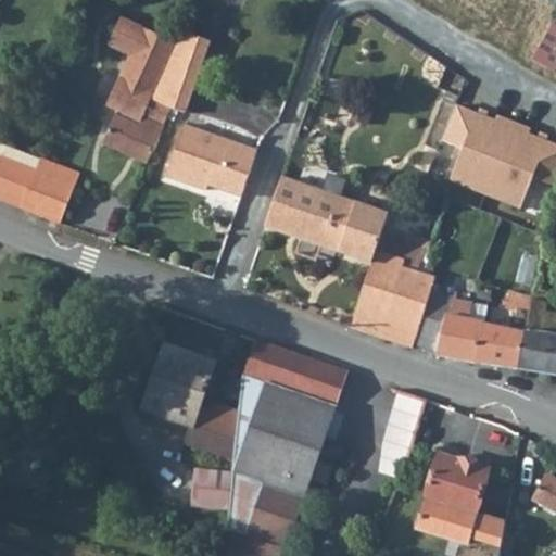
[(117,17),(105,46),(121,52),(134,24),(117,17)]
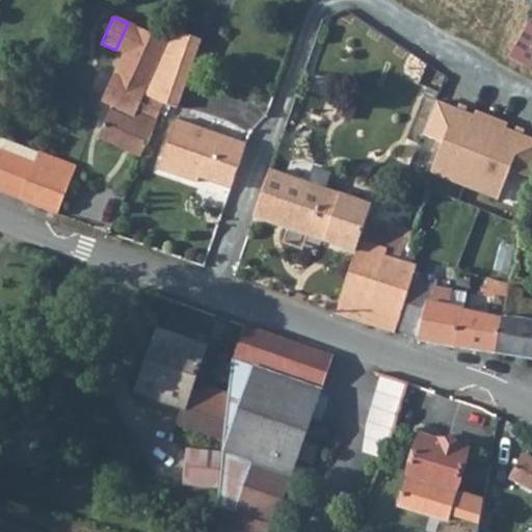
[(531,24),(512,58),(531,70),(531,24)]
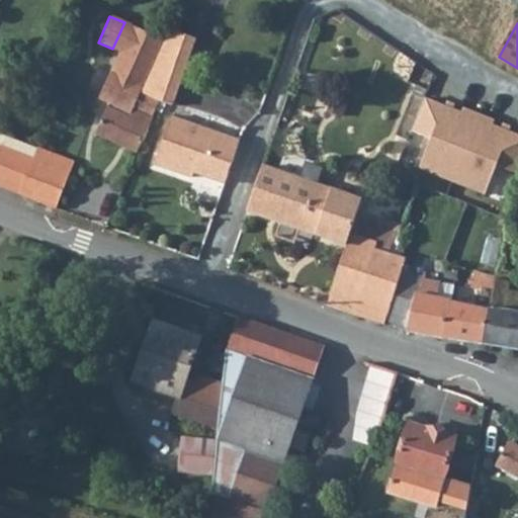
[(140,92),(162,38),(130,24),(121,45),(125,47),(113,74),(109,72),(97,99),(108,103),(95,134),(137,153),(152,116),(151,115),(159,100),(140,92)]
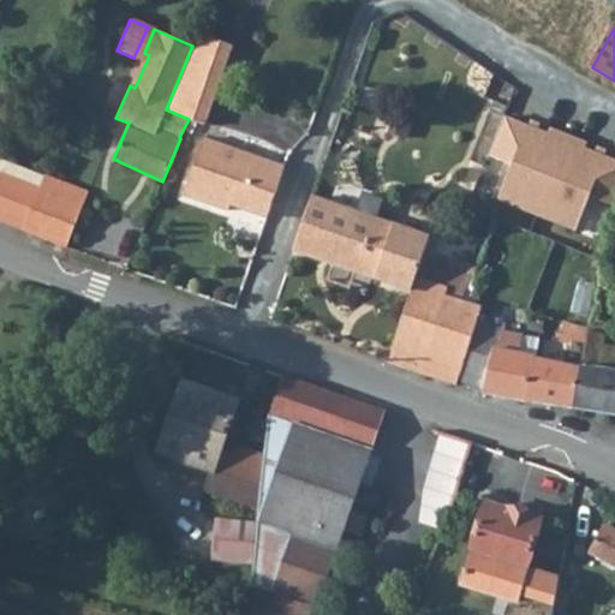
[(199,124),(232,48),(198,34),(192,46),(166,109),(189,119),(199,124)]
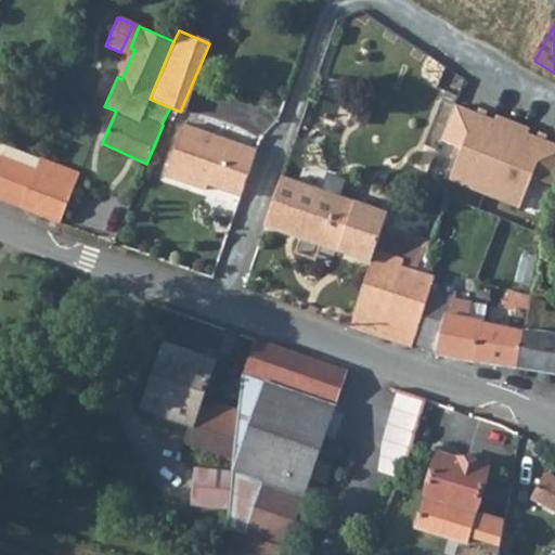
[(554,180),(554,146),(457,108),(444,143),(465,151),(452,182),(523,210),(536,179),(553,185),(554,180)]
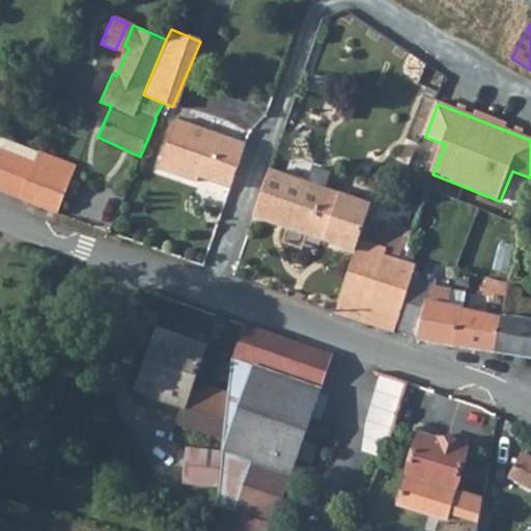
[(0,152),(31,166),(36,154),(45,134),(10,119),(0,148),(0,152)]
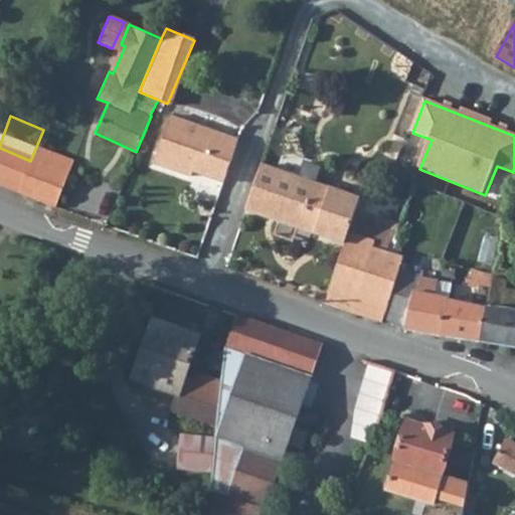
[(223,182),(238,139),(170,117),(154,164),(192,177),(195,169),(198,169),(201,171),(202,174),(223,182)]
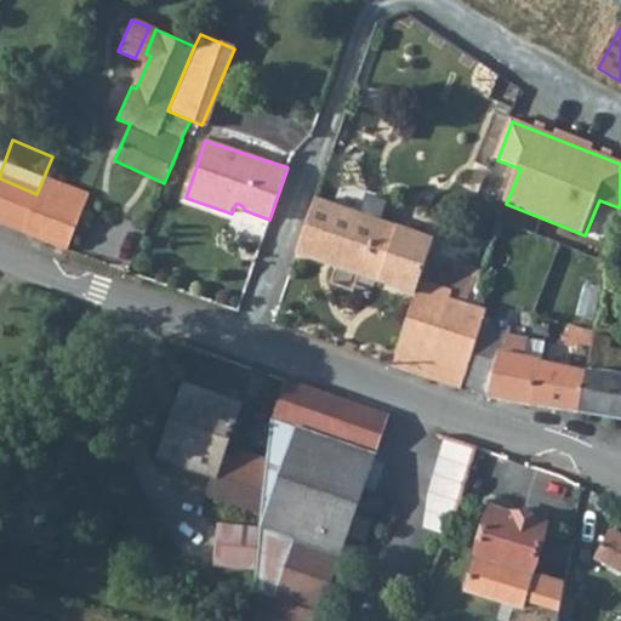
[(0,223),(67,250),(91,199),(43,180),(36,194),(0,178),(0,223)]
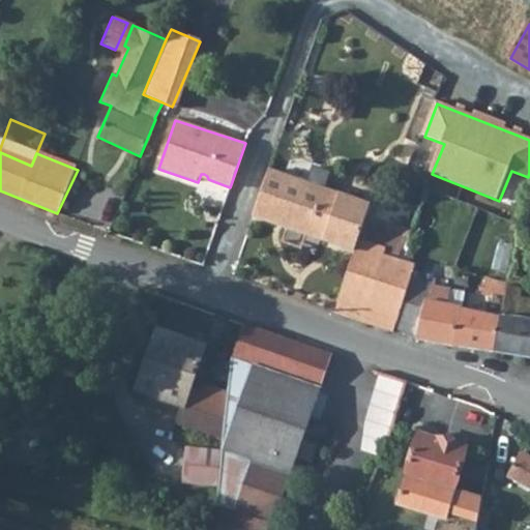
[(328,186),(333,172),(300,158),(295,172),(328,186)]
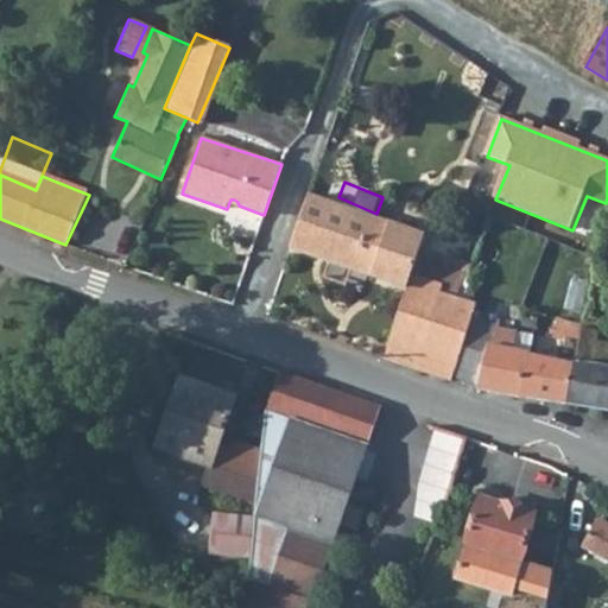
[(366,260),(379,219),(308,192),(290,246),(362,272),(366,260)]
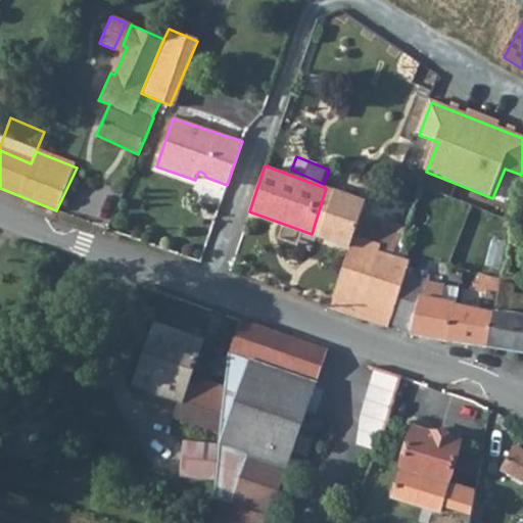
[(322,227),(334,191),(326,188),(315,224),(322,227)]
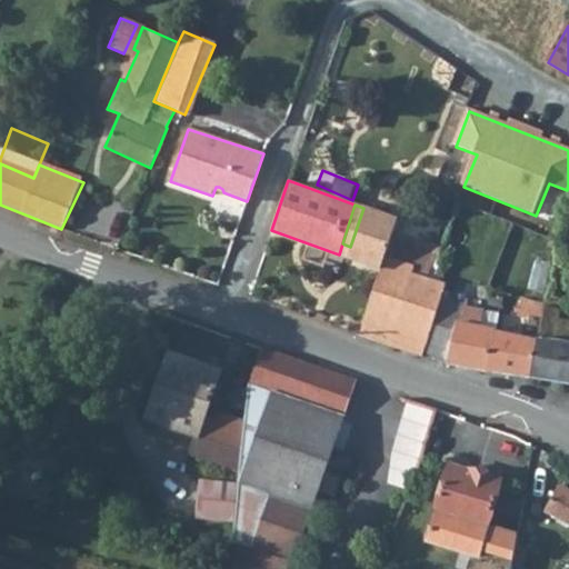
[(350,247),(382,258),(397,219),(363,208),(350,247)]
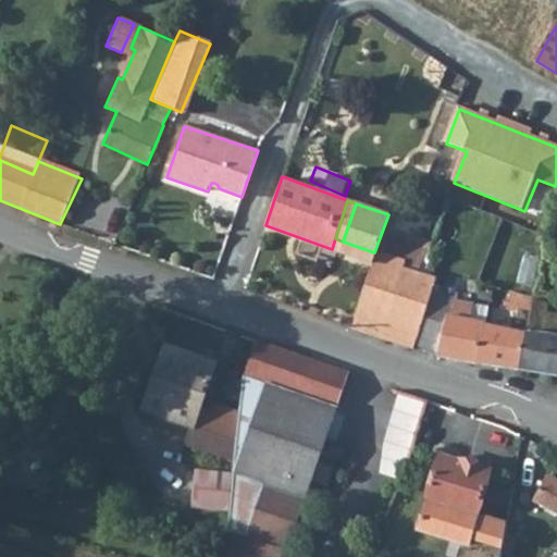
[(430,237),(418,264),(432,270),(442,244),(430,237)]
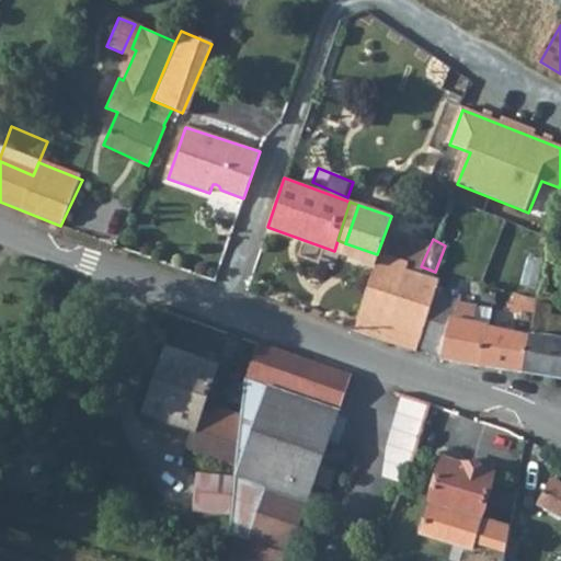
[(342,254),(345,243),(338,240),(334,251),(342,254)]
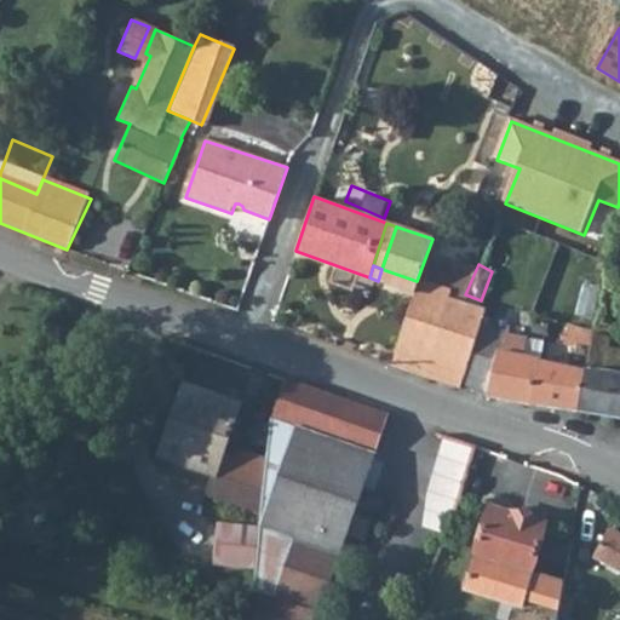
[(382,269),(378,281),(412,293),(417,281),(382,269)]
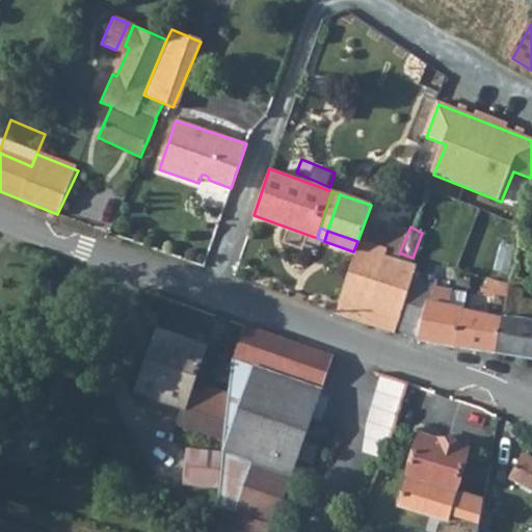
[(334,312),(363,322),(384,257),(387,250),(357,241),(353,251),(334,312)]
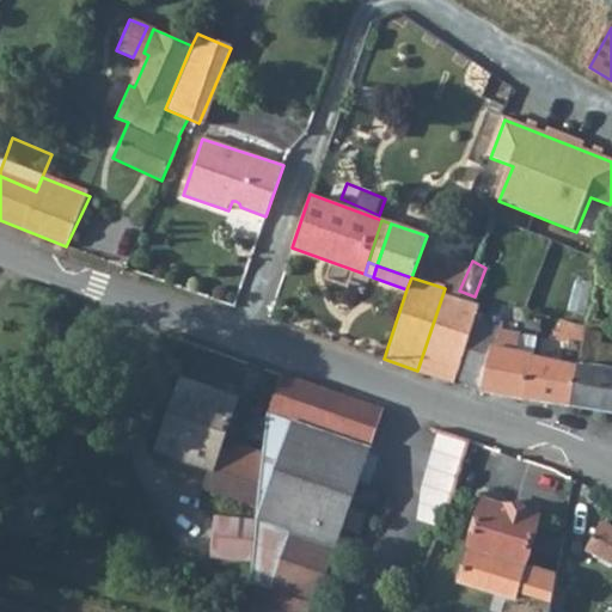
[(456,300),(442,295),(417,371),(453,383),(456,377),(473,320),(478,307),(456,300)]
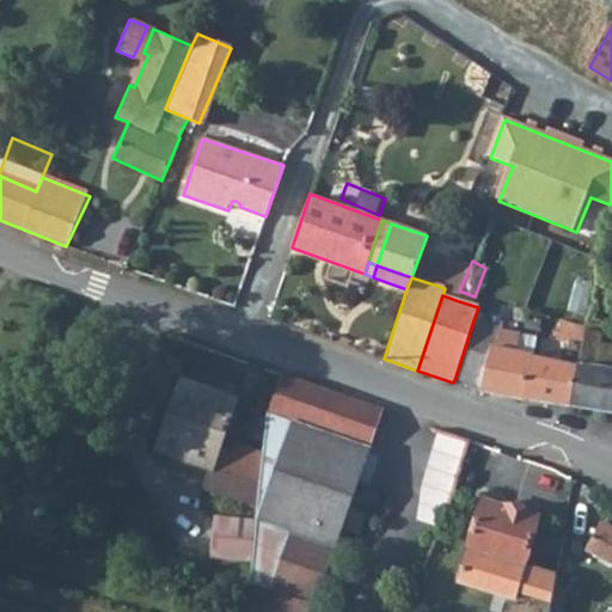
[(532,341),(473,320),(456,377),(481,393),(522,401),(528,360),(532,341)]
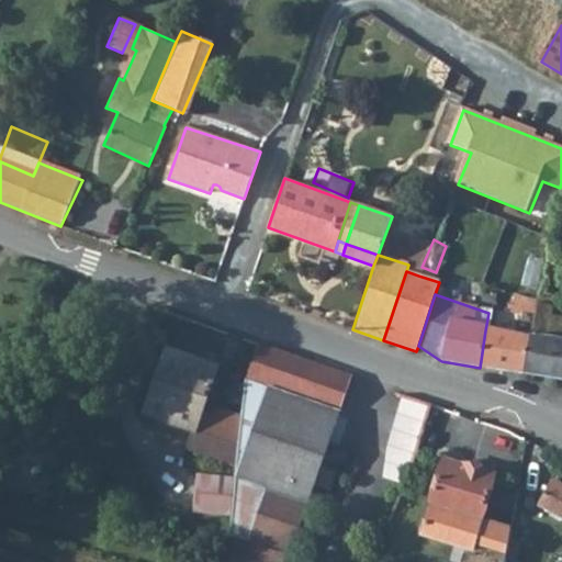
[(537,306),(514,299),(507,315),(534,318),(537,306)]
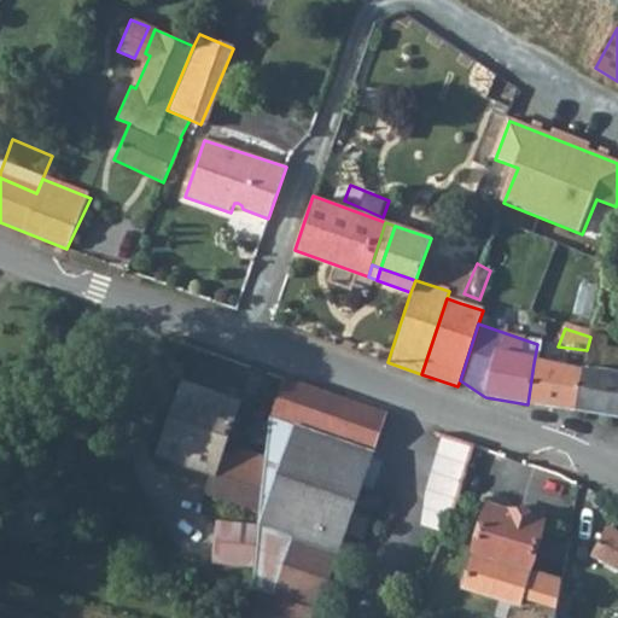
[(577,413),(617,418),(617,374),(604,373),(607,344),(590,337),(587,350),(584,372),(577,413)]
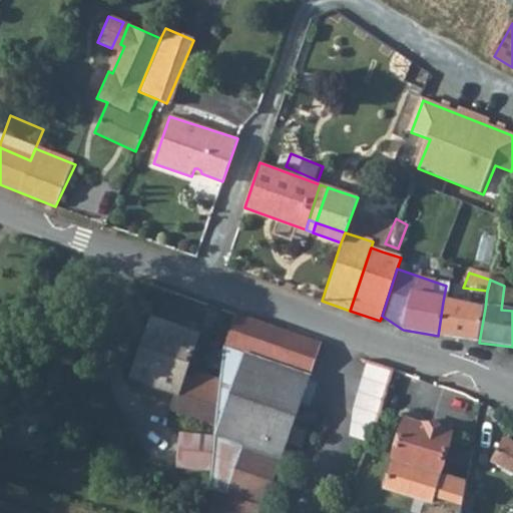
[(438,336),(479,343),(485,309),(443,302),(438,336)]
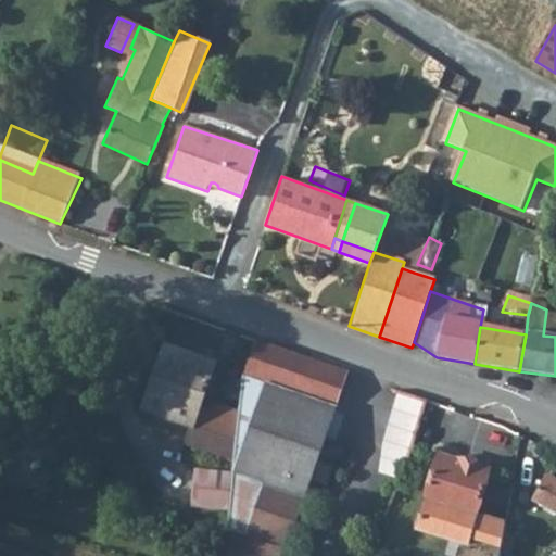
[(249,374),(244,408),(244,417),(240,453),(316,477),(352,371),(261,341),(249,374)]
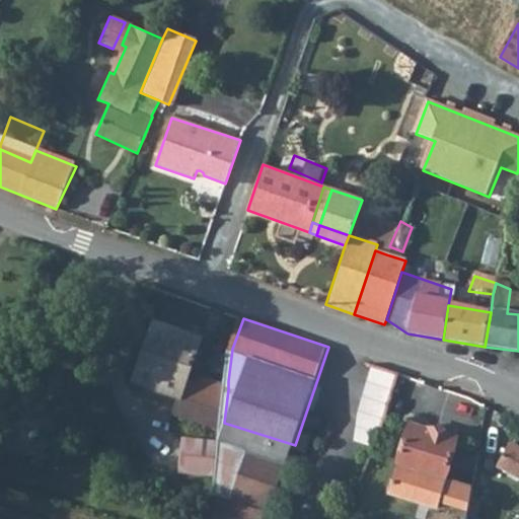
[(144,359),(191,375),(204,336),(159,319),(144,359)]
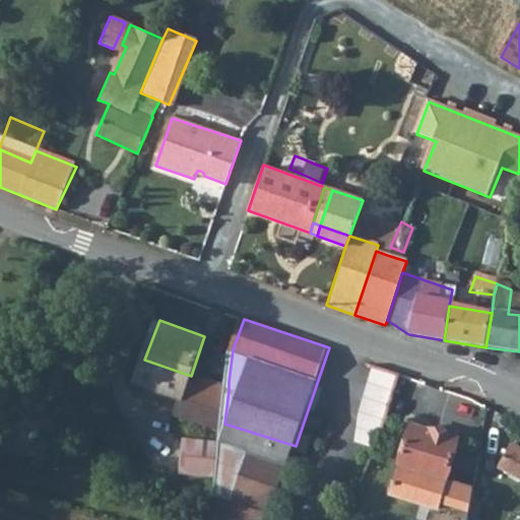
[(191,376),(144,360),(136,382),(181,398),(175,415),(223,434),(224,424),(229,390),(201,380),(191,376)]
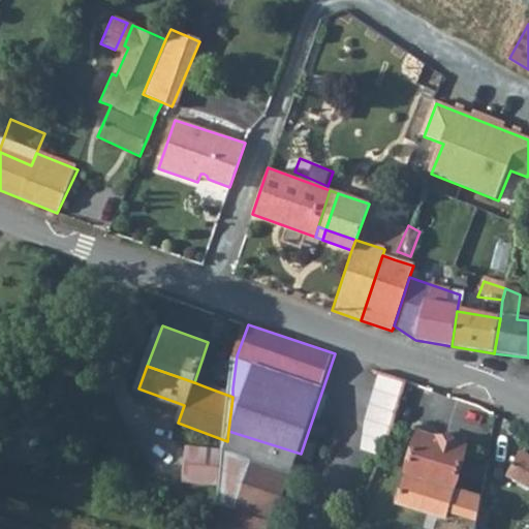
[(205,386),(232,397),(232,389),(209,380),(205,386)]
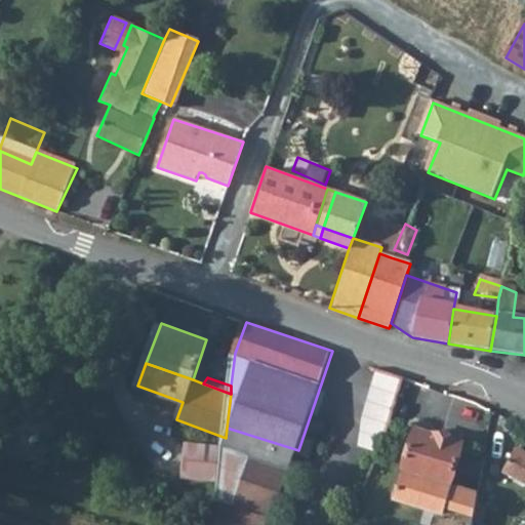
[(217,500),(274,520),(298,450),(227,428),(226,438),(224,448),(219,484),(217,500)]
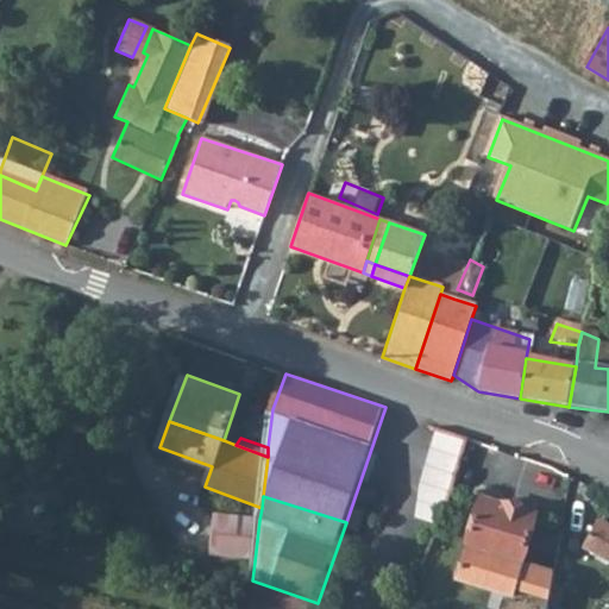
[(487,496),(462,576),(514,592),(538,512),(487,496)]
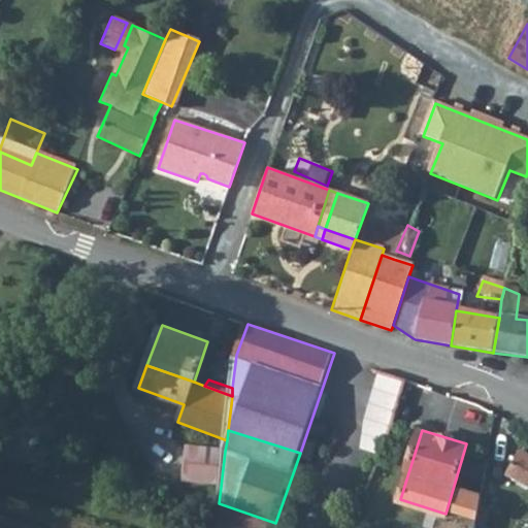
[(189,447),(186,483),(221,487),(225,451),(189,447)]
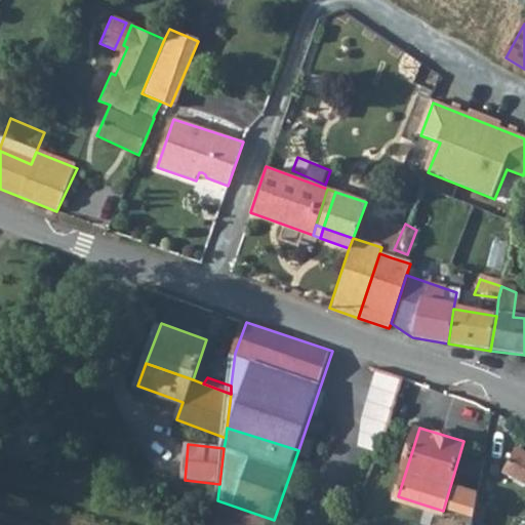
[(524,481),(524,447),(520,445),(506,471),(524,481)]
